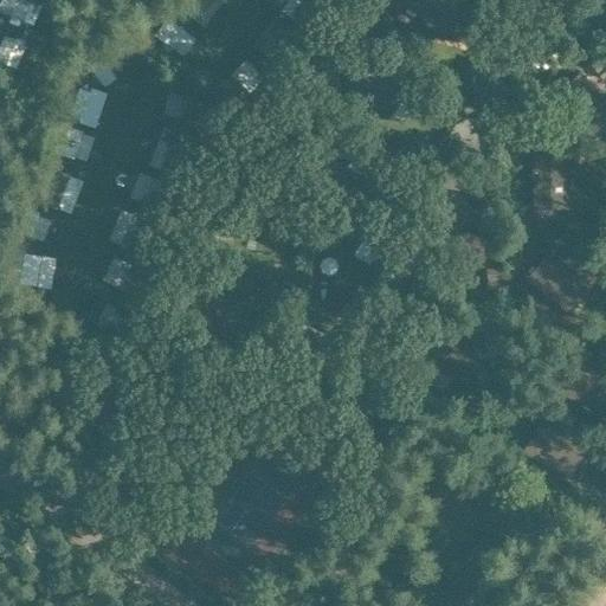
[(178,0),(174,8),(206,27),(221,0),(178,0)]
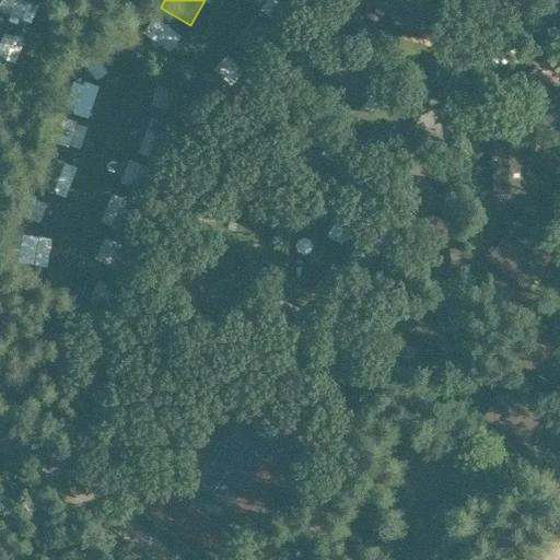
[(360,3),(347,19),(357,27),(370,11),(360,3)]
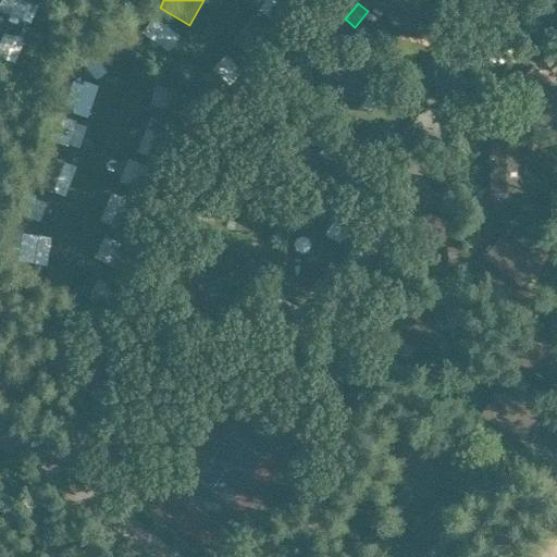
[(131,19),(123,27),(130,33),(137,24),(131,19)]
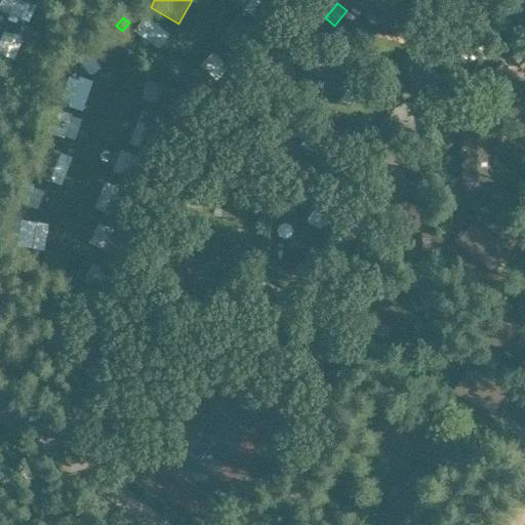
[(134,17),(127,36),(146,43),(153,24),(134,17)]
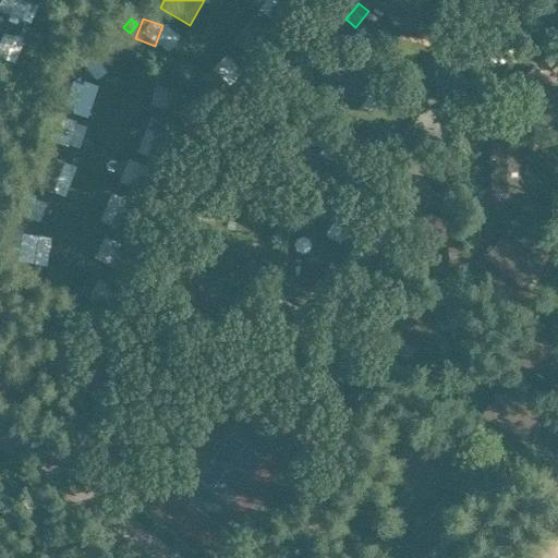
[(0,57),(8,61),(16,39),(0,32),(0,57)]
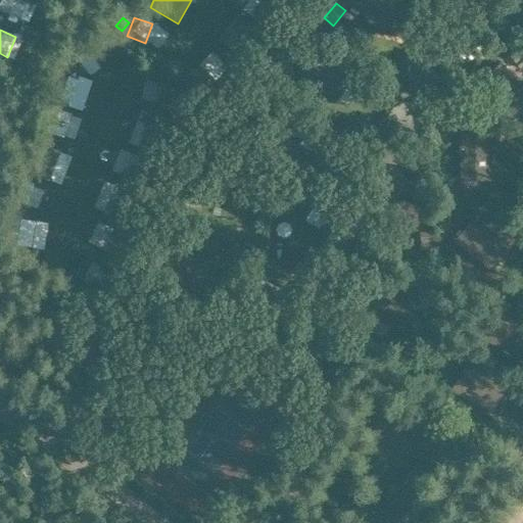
[(332,34),(325,43),(340,55),(347,45),(332,34)]
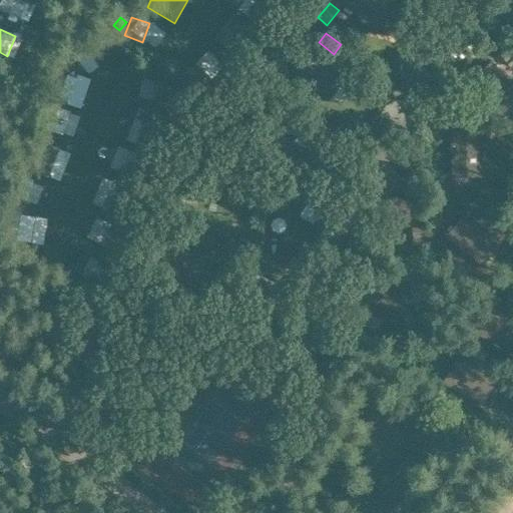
[(74,42),(63,70),(89,80),(93,71),(99,73),(106,55),(74,42)]
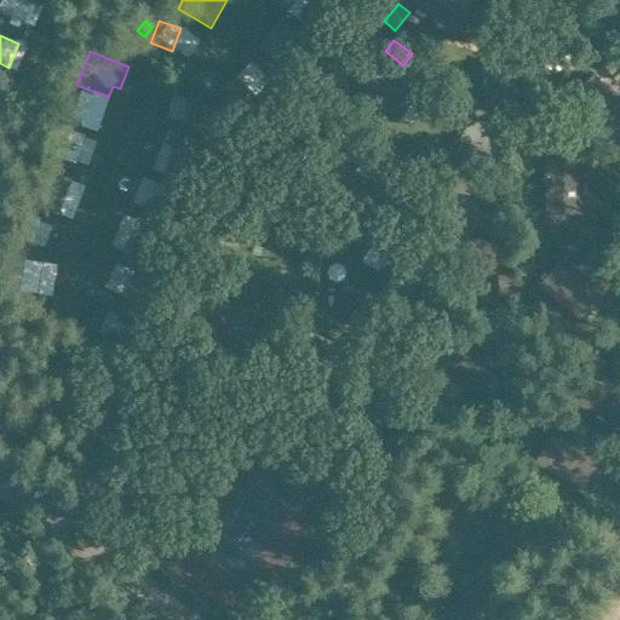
[(619,67),(614,61),(606,69),(616,82),(619,79),(619,67)]
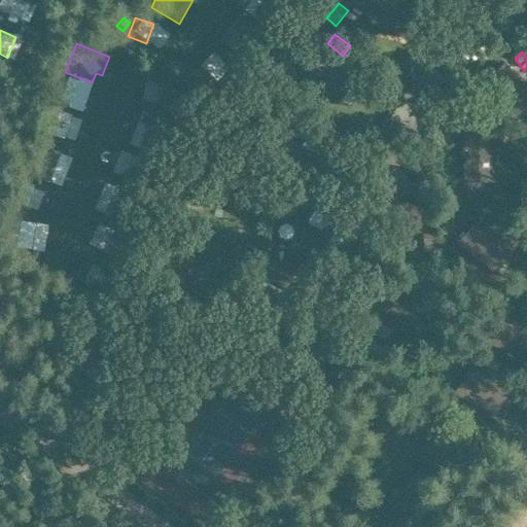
[(526,90),(505,65),(503,66),(484,83),(514,119),(526,107),(526,90)]
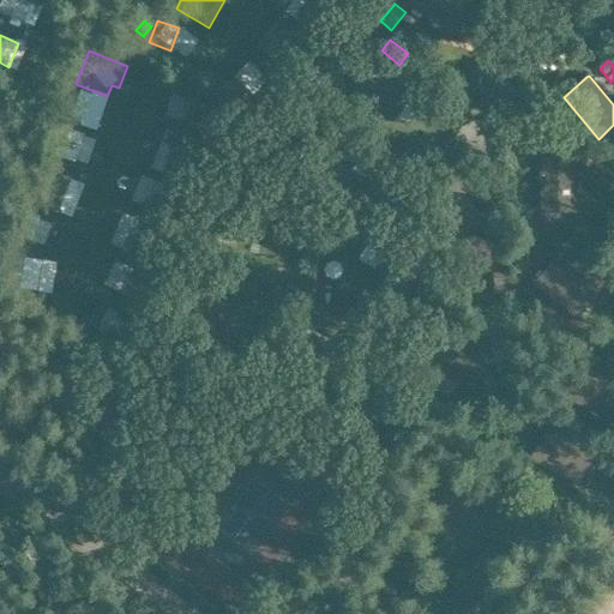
[(74,86),(67,104),(101,116),(107,98),(74,86)]
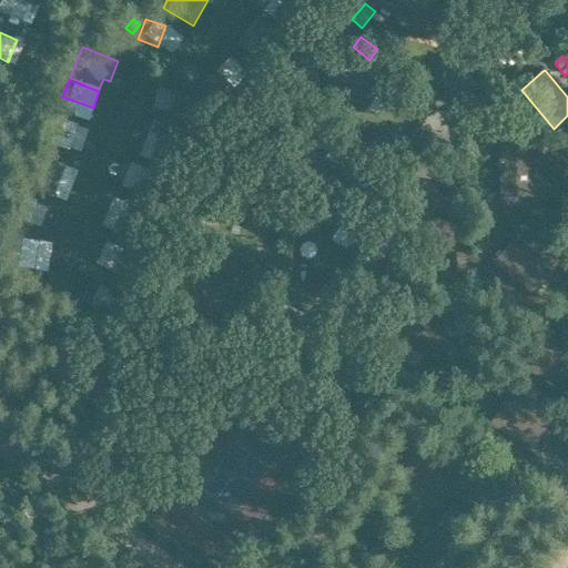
[(81,153),(91,128),(56,113),(44,140),(81,153)]
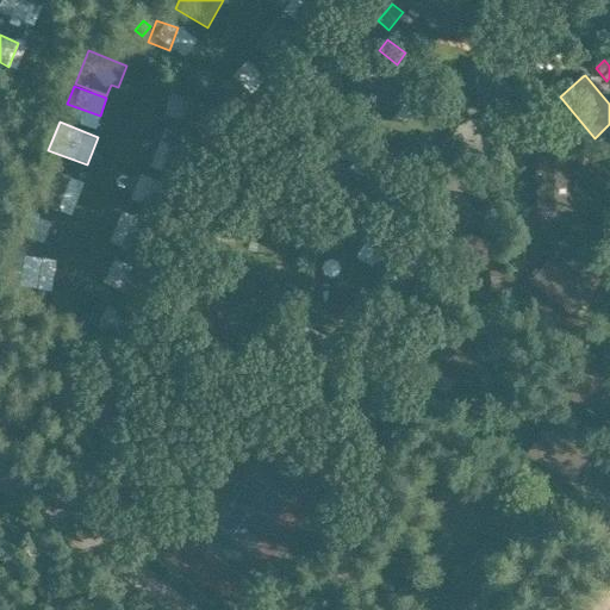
[(535,156),(536,210),(572,209),(571,155),(535,156)]
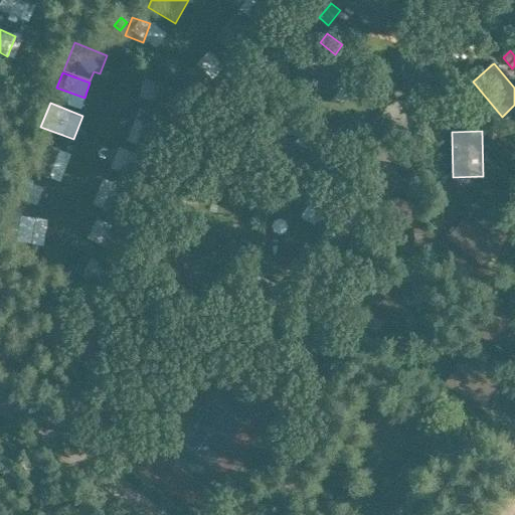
[(489,132),(485,141),(499,146),(503,137),(489,132)]
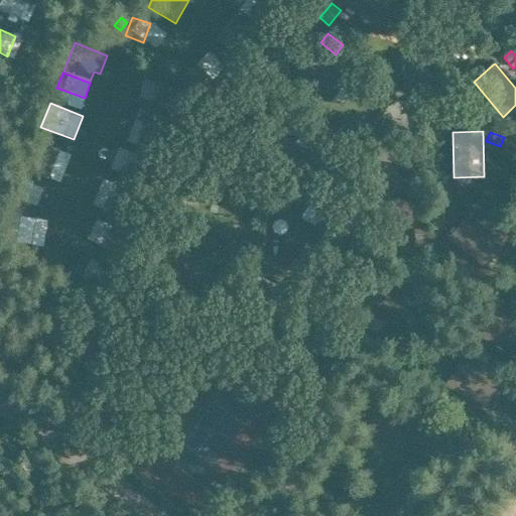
[(62,180),(72,151),(32,140),(24,169),(62,180)]
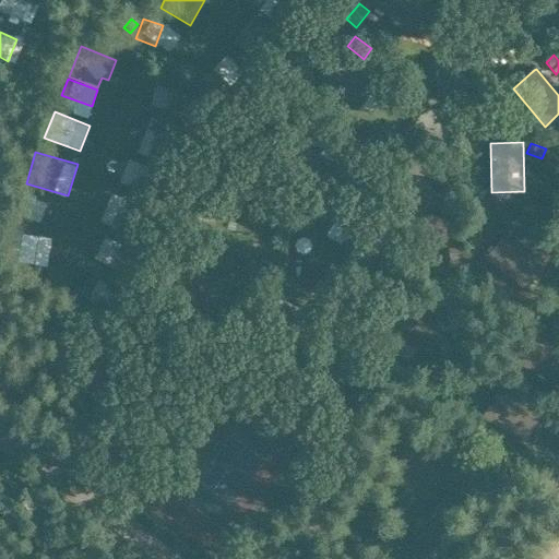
[(274,170),(270,190),(282,192),(285,173),(274,170)]
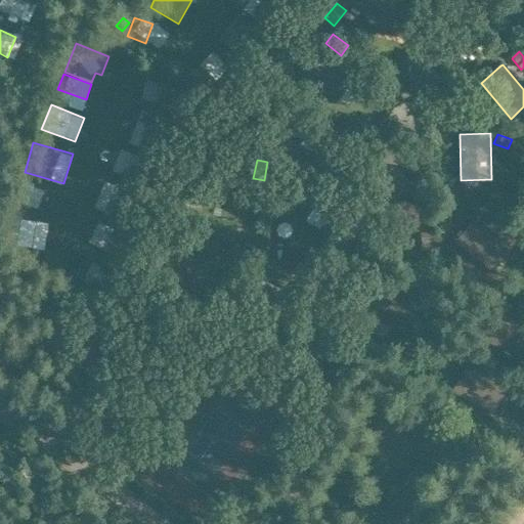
[(22,180),(15,199),(44,208),(50,190),(22,180)]
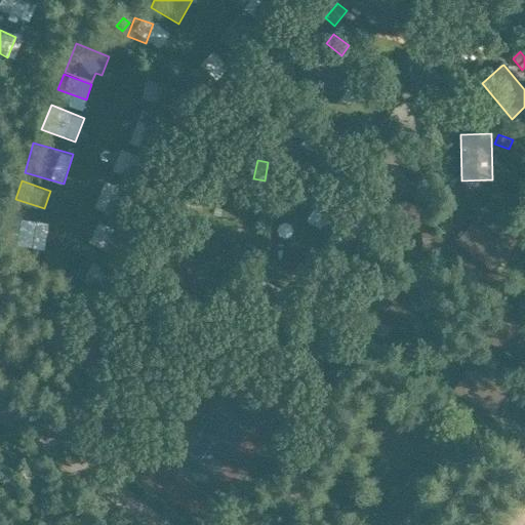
[(273,197),(264,213),(274,218),(283,202),(273,197)]
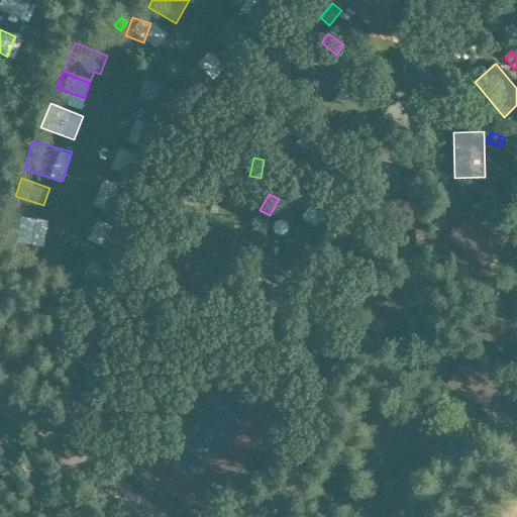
[(11,212),(9,241),(18,242),(21,213),(11,212)]
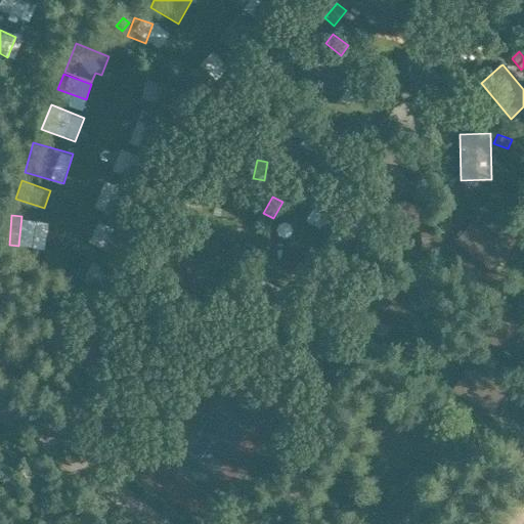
[(472,217),(452,243),(491,270),(512,246),(497,234),(496,236),(472,217)]
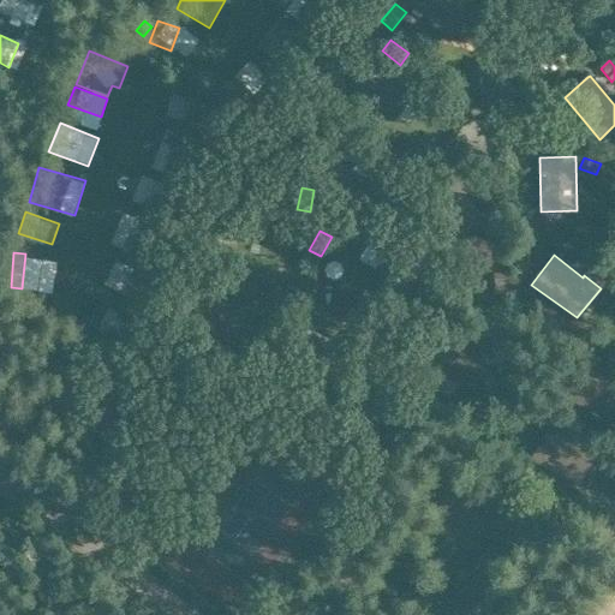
[(28,256),(22,287),(54,292),(60,261),(28,256)]
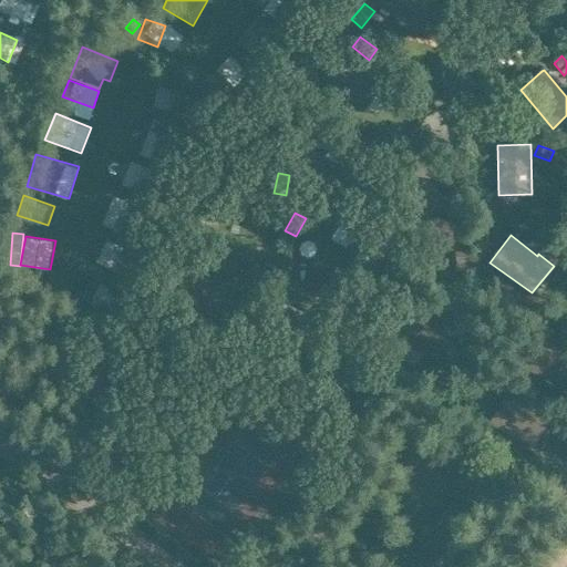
[(466,251),(456,253),(457,271),(467,271),(466,251)]
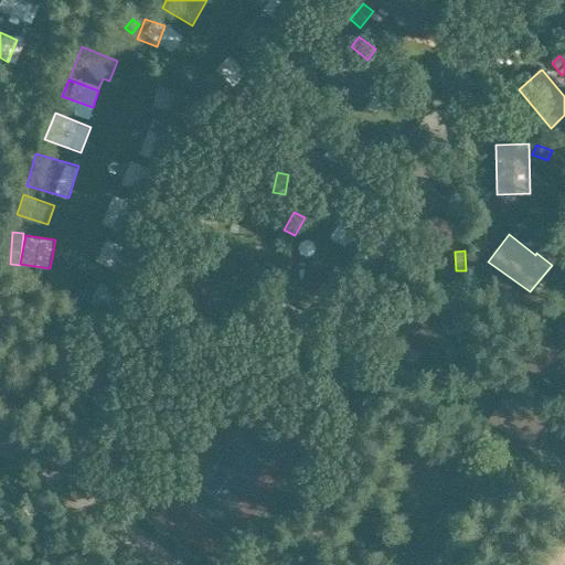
[(243,289),(236,308),(248,311),(254,292),(243,289)]
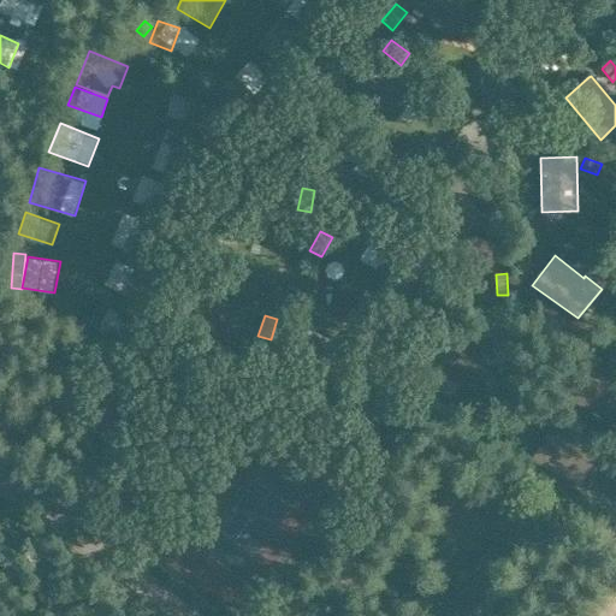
[(579,342),(574,354),(591,361),(596,350),(579,342)]
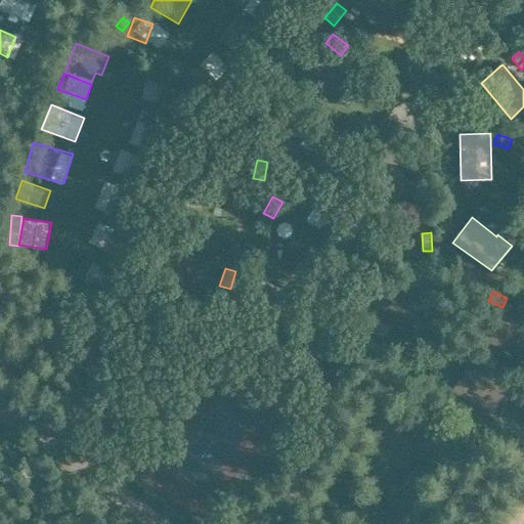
[(489,356),(485,365),(501,374),(506,364),(489,356)]
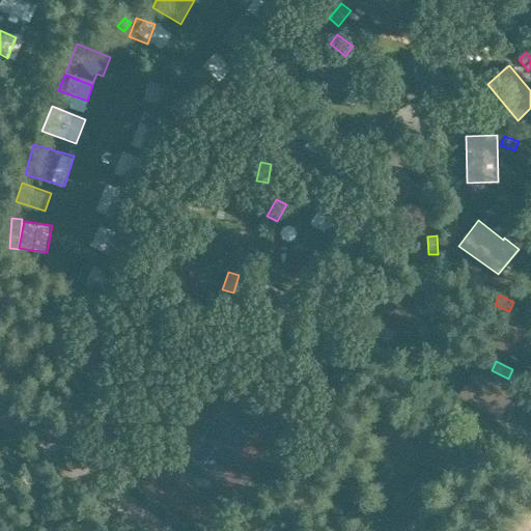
[(446,460),(430,463),(431,476),(447,475),(446,460)]
